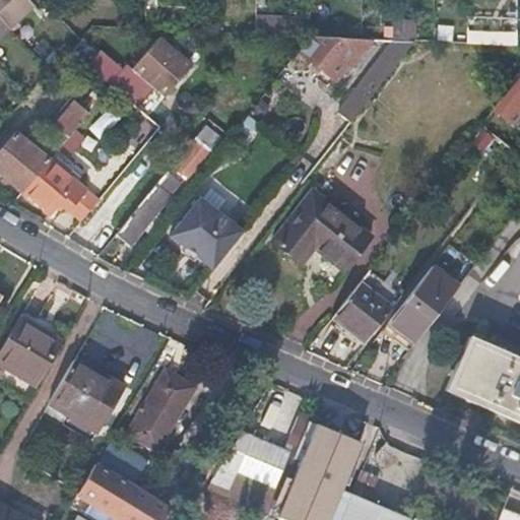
[(0,0),(0,21),(18,4),(14,0),(0,0)]
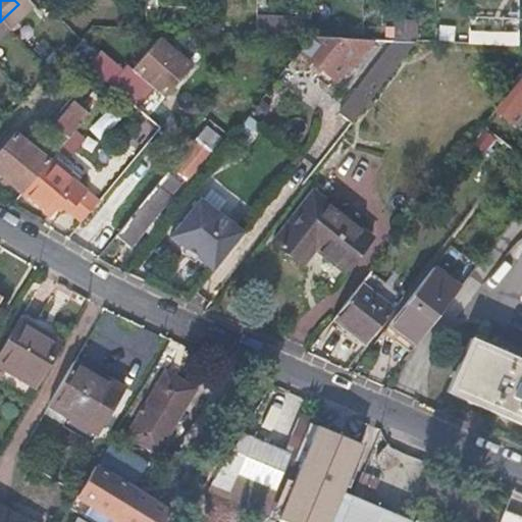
[(467,29),(467,42),(517,46),(518,32),(467,29)]
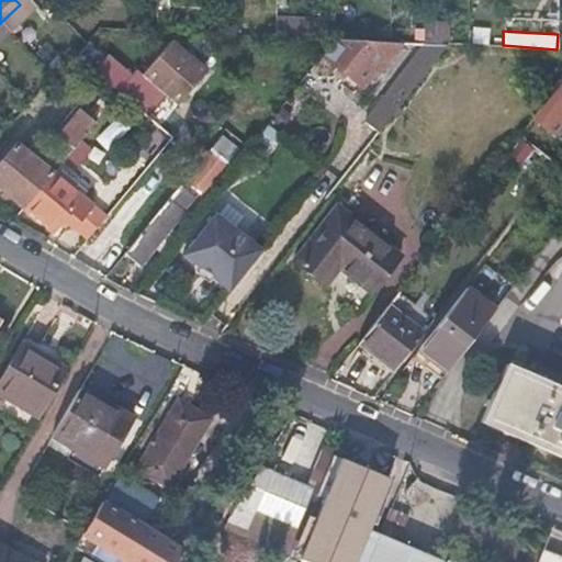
[(401,43),(334,40),(321,55),(362,87),(374,71),(378,72),(401,43)]
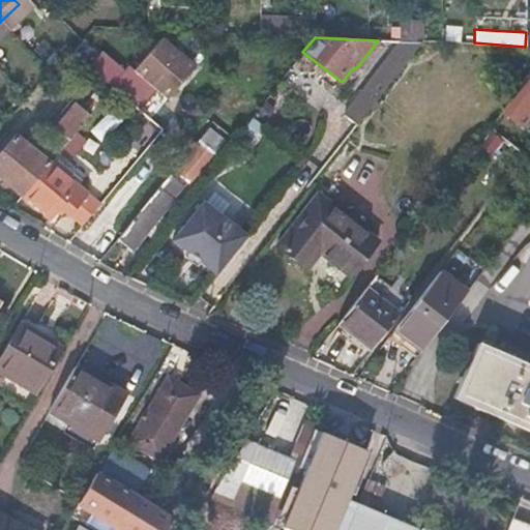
[(193,65),(163,39),(136,72),(166,97),(193,65)]
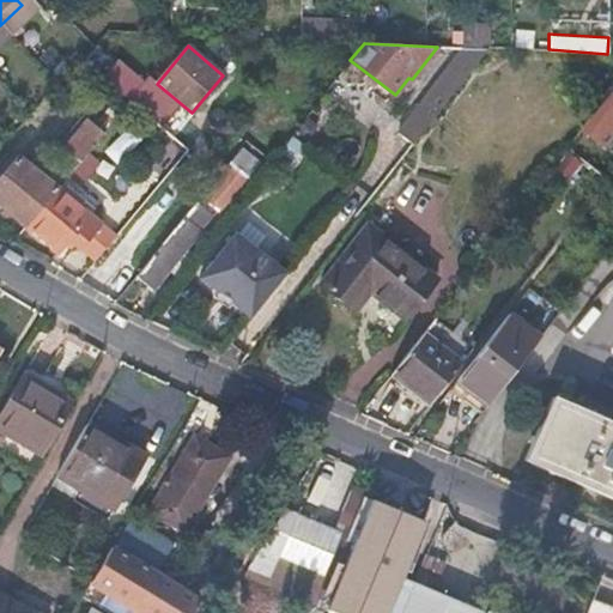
[(487,49),(467,48),(407,123),(386,143),(404,156),(487,49)]
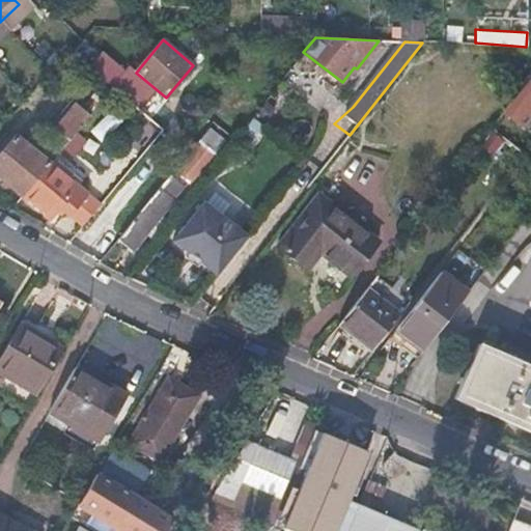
[(89,67),(112,87),(126,72),(103,52),(89,67)]
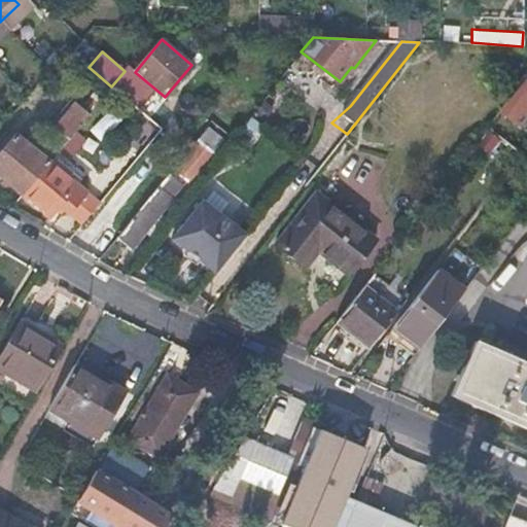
[(526,84),(502,114),(520,128),(526,117),(526,84)]
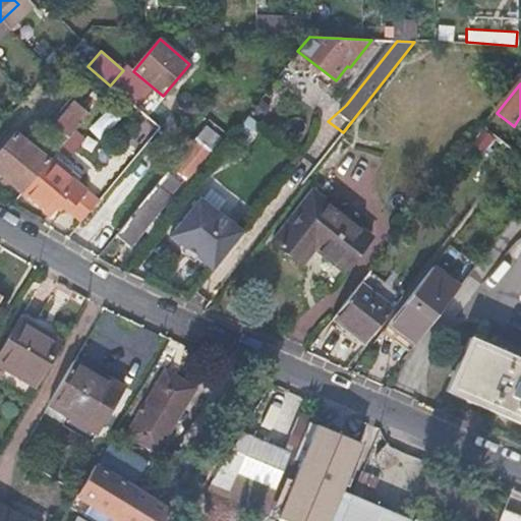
[(55,153),(87,115),(68,99),(59,110),(64,114),(52,126),(55,129),(45,142),(55,153)]
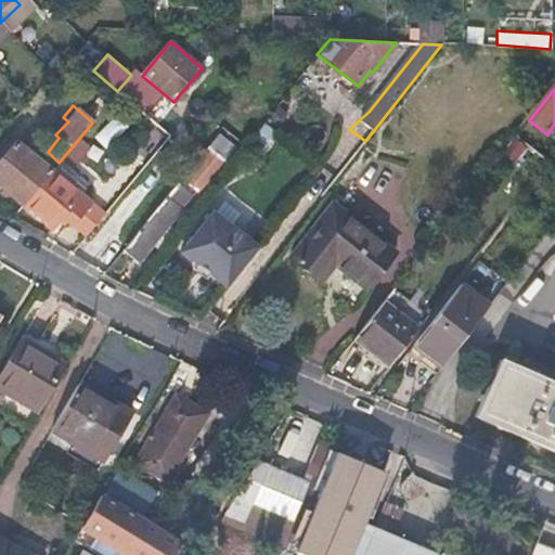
[(216,134),(182,176),(199,190),(234,146),(217,133),(216,134)]
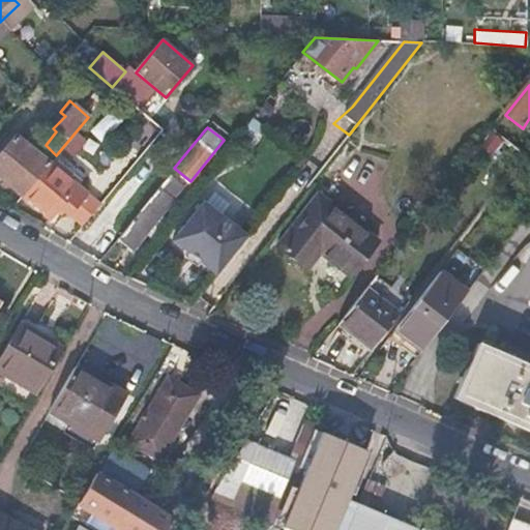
[(502,137),(492,127),(473,150),(484,160),(502,137)]
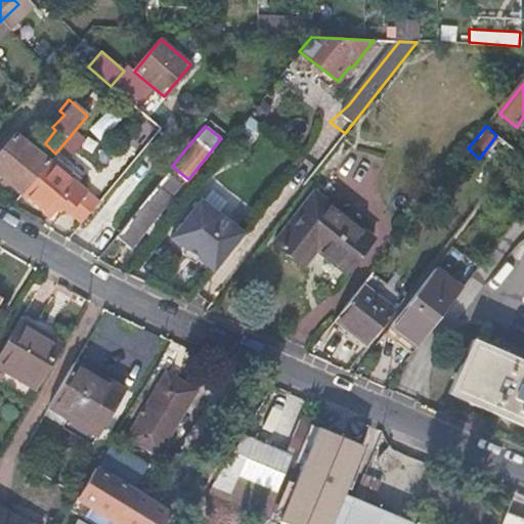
[(0,150),(0,178),(19,195),(46,164),(12,136),(0,150)]
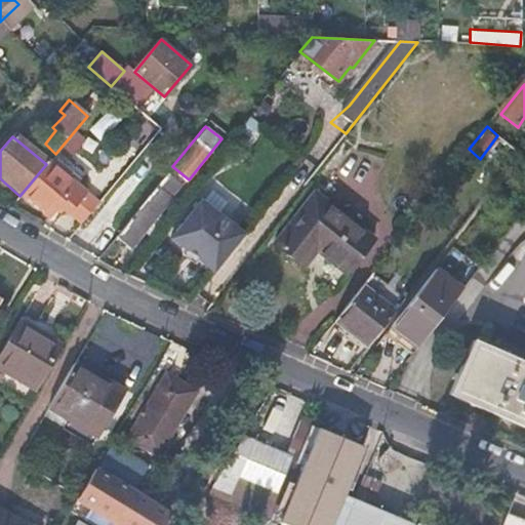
[(46,164),(19,196),(46,217),(54,207),(66,216),(83,194),(46,164)]
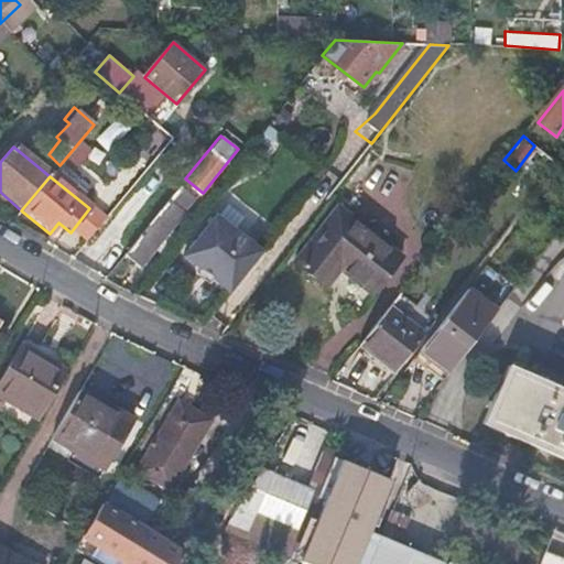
[(176,191),(125,253),(140,267),(155,248),(171,229),(184,212),(183,210),(194,197),(180,185),(176,191)]
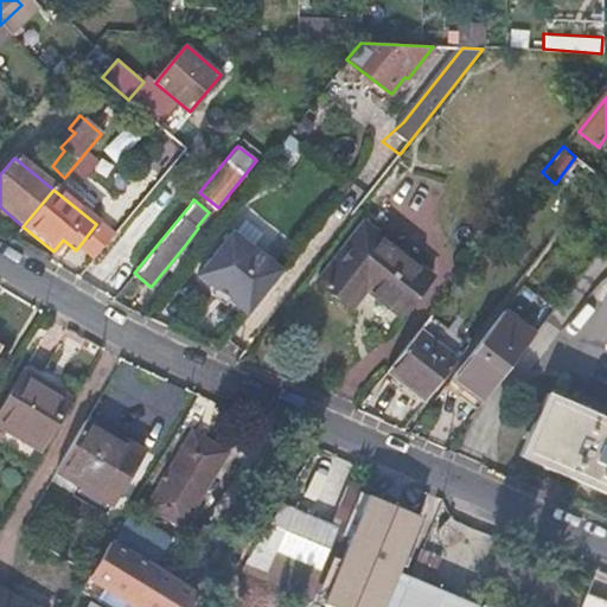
[(429,278),(362,223),(313,283),(350,314),(366,295),(395,319),(429,278)]
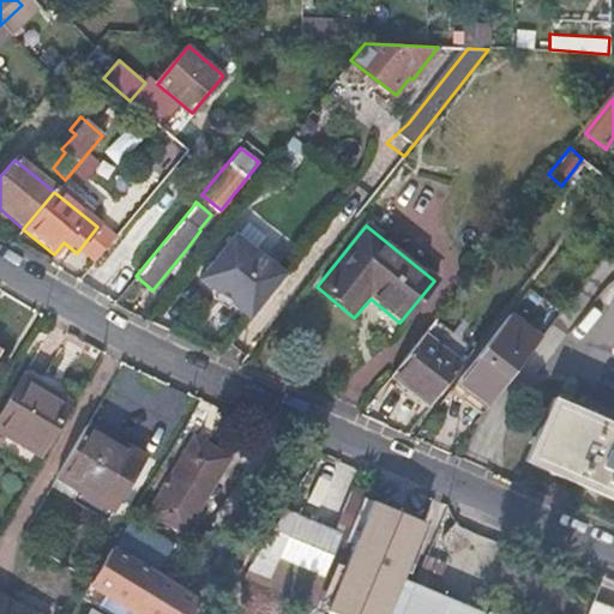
[(77,253),(91,265),(113,239),(97,227),(77,253)]
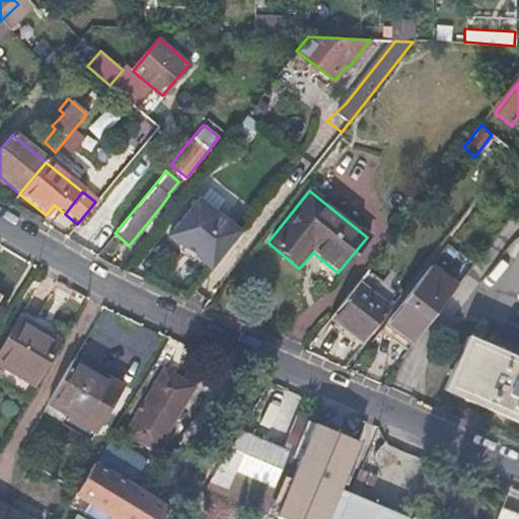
[(210,271),(240,232),(198,199),(167,235),(210,271)]
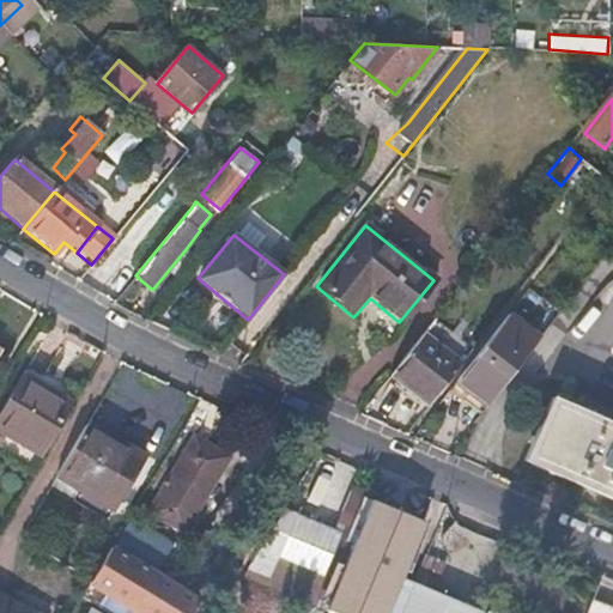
[(195,258),(186,249),(169,269),(178,278),(195,258)]
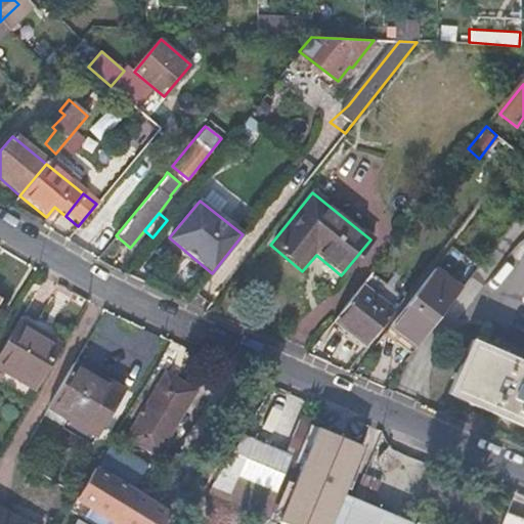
[(433,269),(389,325),(417,346),(461,289),(433,269)]
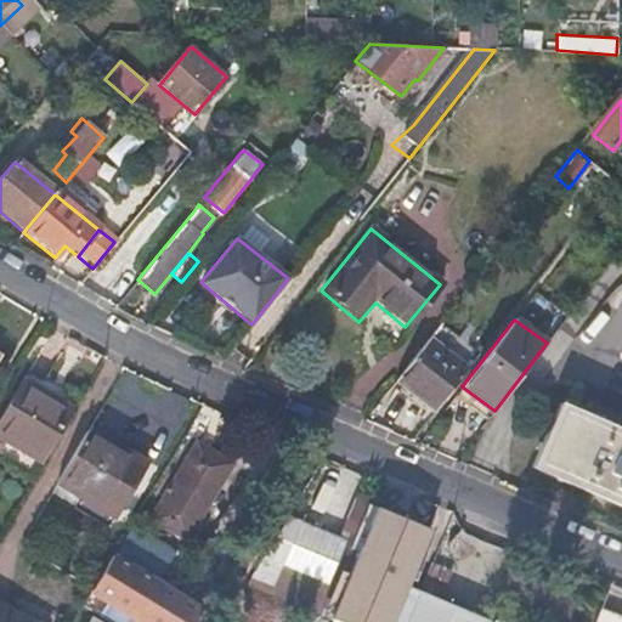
[(478,352),(440,322),(394,382),(397,385),(401,382),(429,403),(428,408),(431,412),(478,352)]
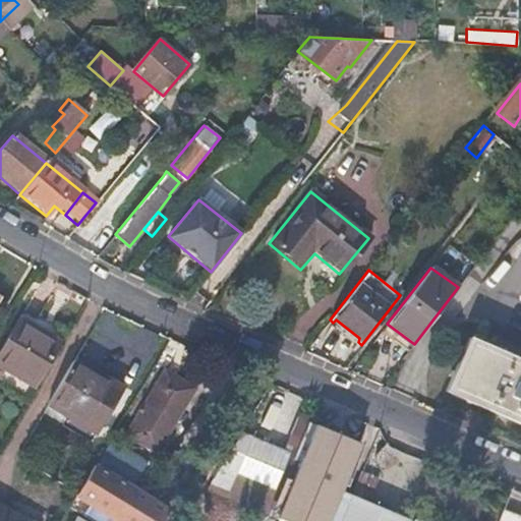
[(0,351),(0,364),(38,388),(64,342),(20,317),(0,351)]
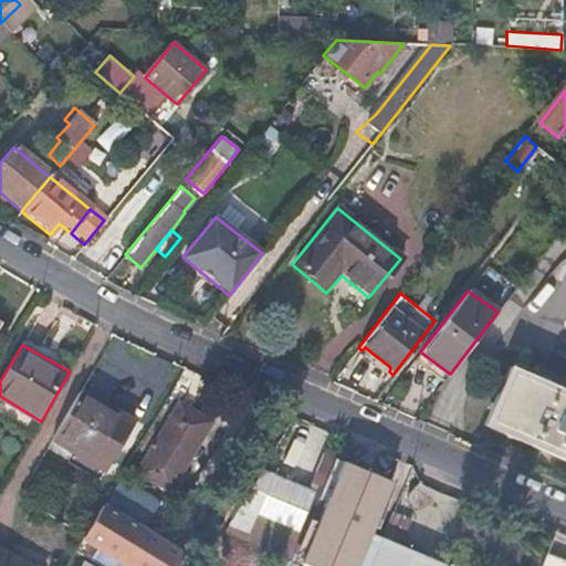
[(565,392),(522,373),(511,367),(484,426),(565,460),(565,392)]
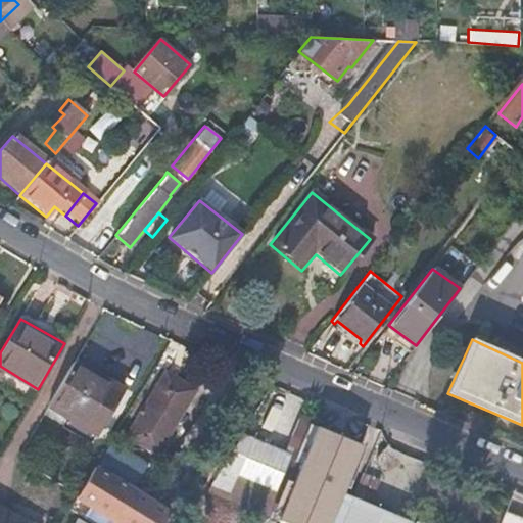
[(76,361),(50,405),(70,417),(73,413),(102,430),(124,392),(95,376),(96,373),(76,361)]
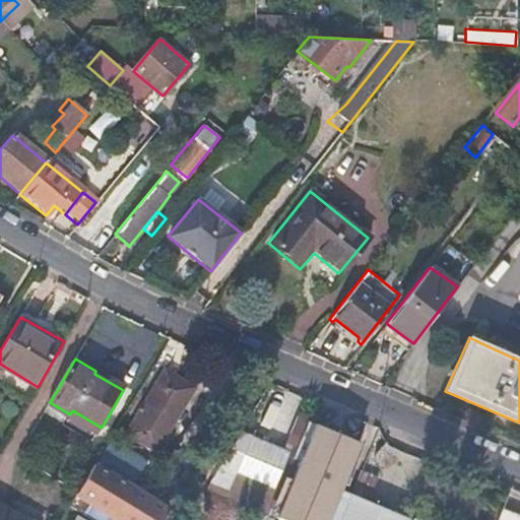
[(98,368),(95,371),(94,374),(123,390),(127,385),(98,368)]
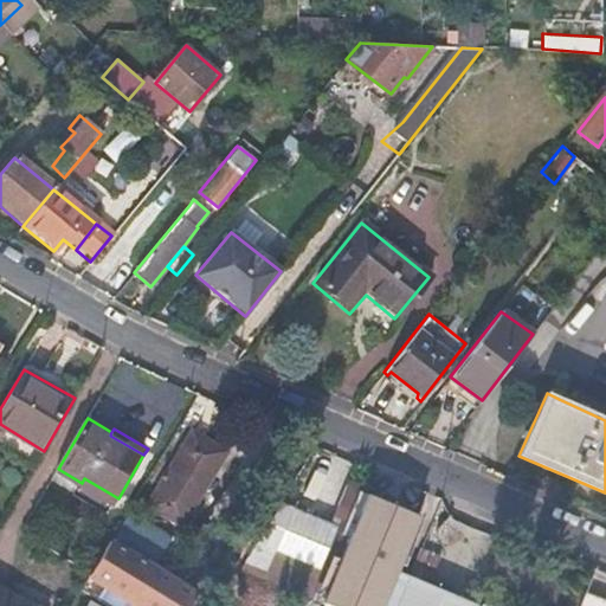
[(194,430),(149,503),(187,526),(231,451),(194,430)]
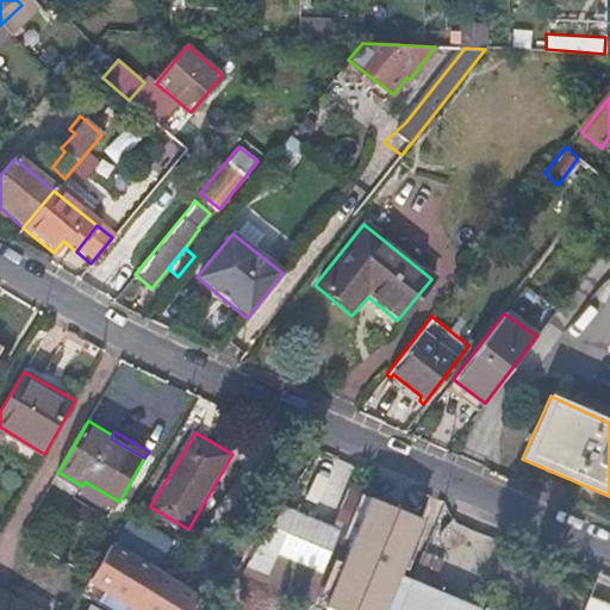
[(85,481),(82,486),(81,489),(114,508),(119,502),(85,481)]
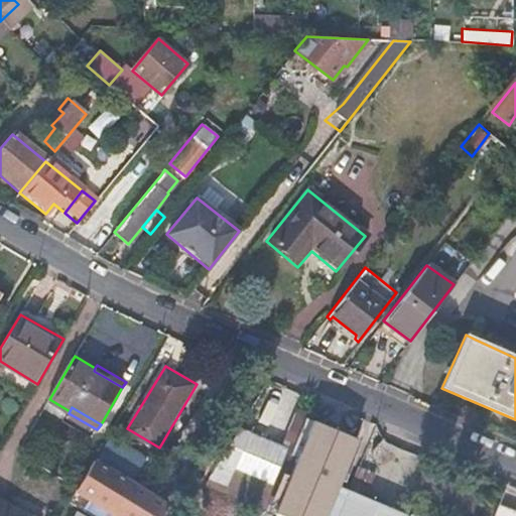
[(274,483),(221,462),(208,483),(287,515),(325,515),(339,484),(341,479),(359,437),(297,411),(289,429),(294,432),(307,437),(285,488),(274,483)]
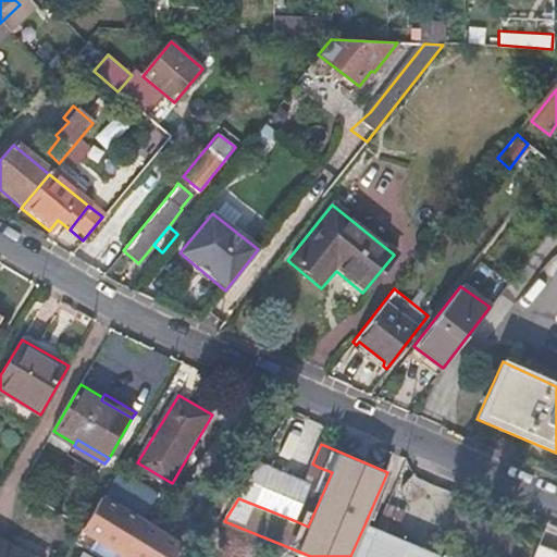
[(318,467),(296,521),(308,527),(332,472),(318,467)]
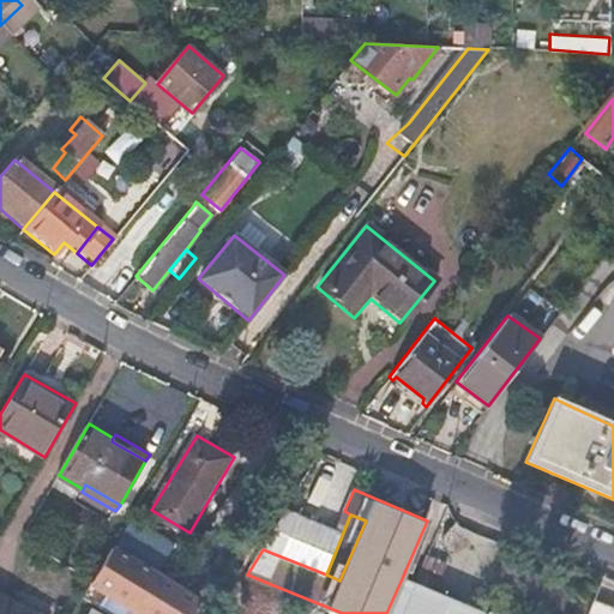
[(499,613),(587,613),(600,584),(513,547),(487,609),(499,613)]
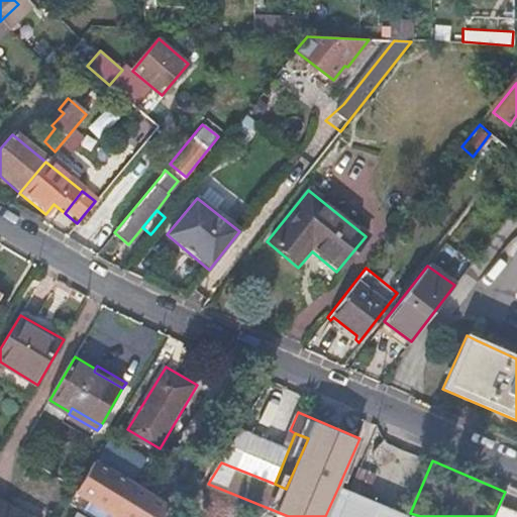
[(380,475),(362,467),(351,490),(370,497),(380,475)]
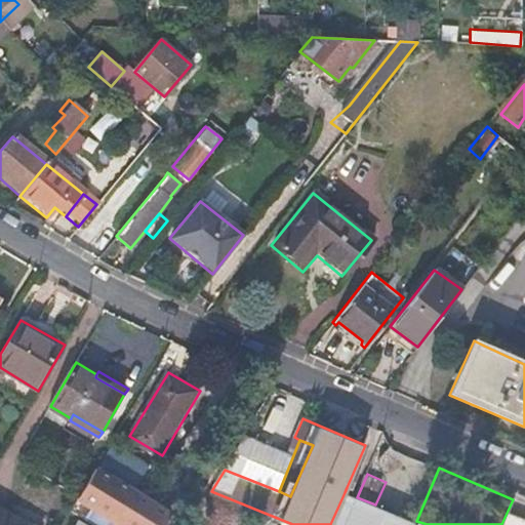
[(345,492),(330,524),(345,524),(357,497),(345,492)]
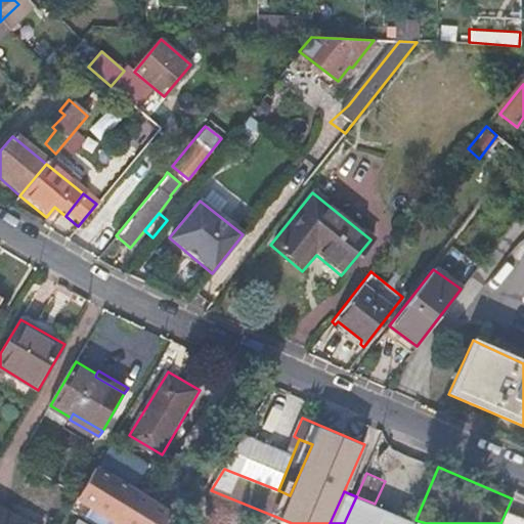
[(356,496),(344,523),(413,523),(416,520),(375,504),(356,496)]
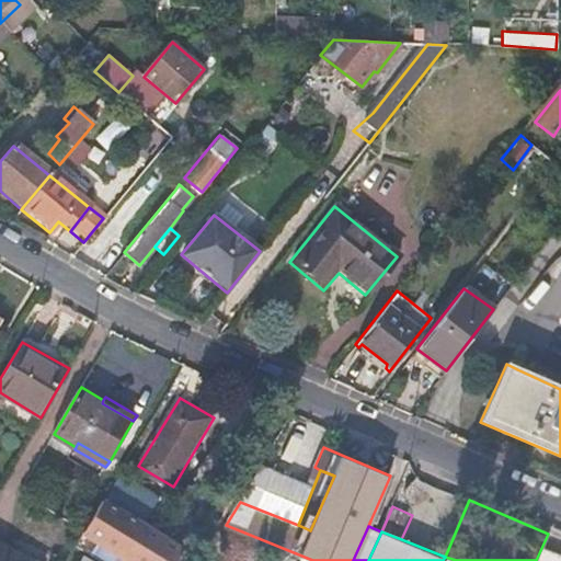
[(0,541),(0,560),(31,560),(29,559),(0,541)]
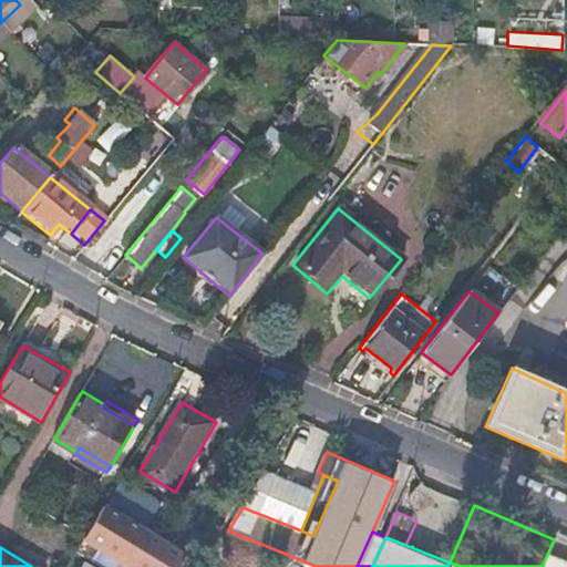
[(146,549),(134,566),(154,566),(161,557),(146,549)]
